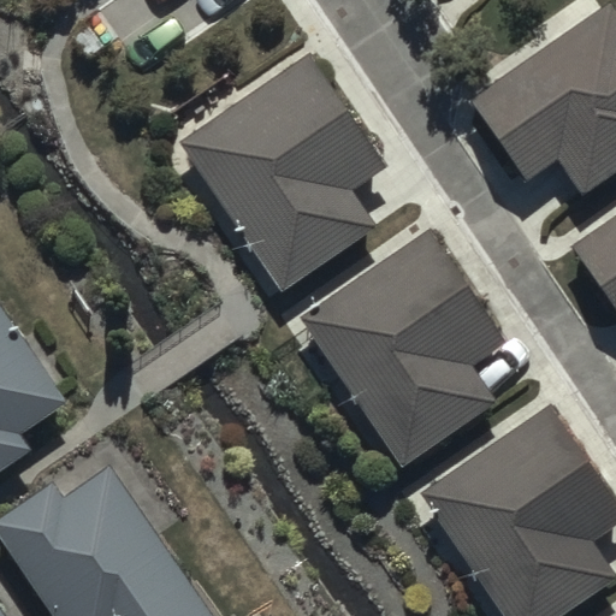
[(603,7),(471,101),(527,181),(556,160),(582,199),(615,175),(615,23),(615,24),(603,7)]
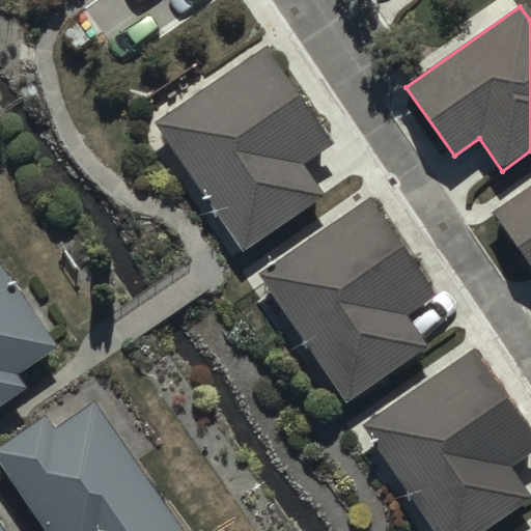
[(272,51),(160,126),(244,252),(324,198),(306,171),(338,150),(272,51)]
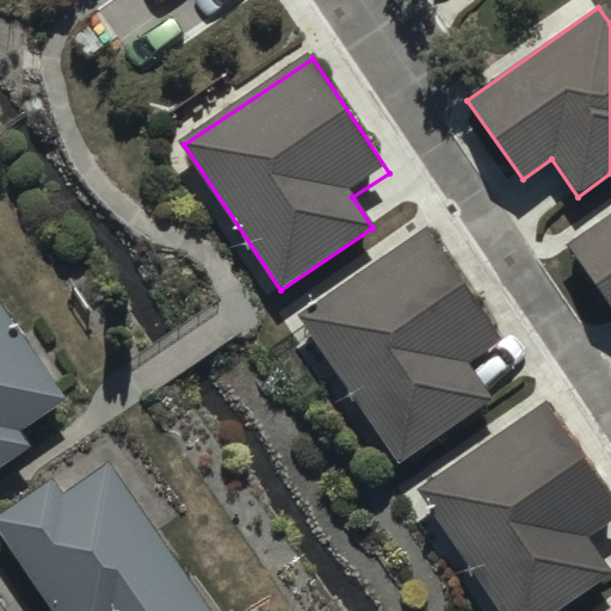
[(610,215),(568,245),(610,314),(610,215)]
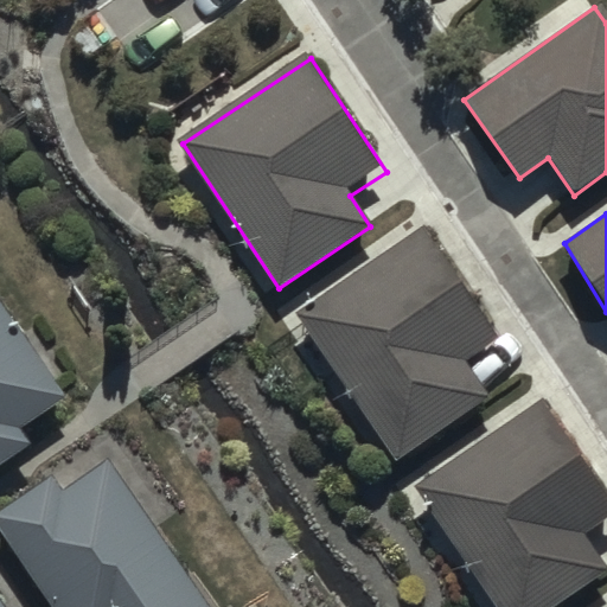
[(422,228),(293,315),(393,461),(490,396),(468,365),(502,344),(422,228)]
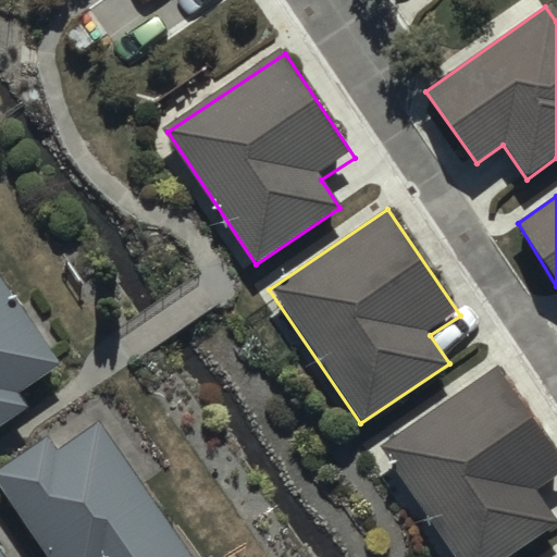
[(0,425),(28,406),(22,397),(63,369),(0,277),(0,425)]
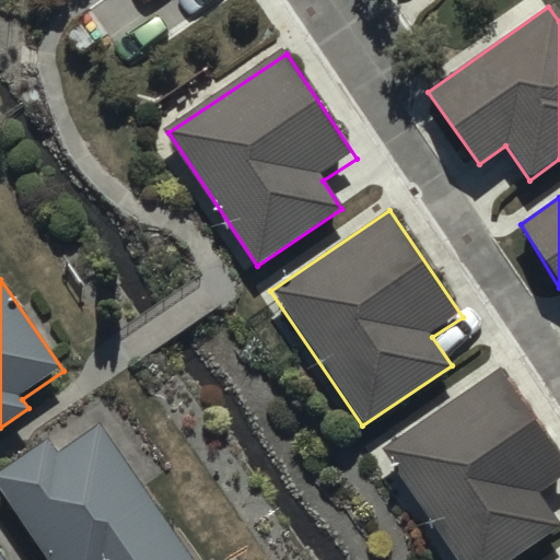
[(559,448),(502,366),(381,451),(456,559),(504,559),(559,523),(540,497),(559,482),(559,448)]
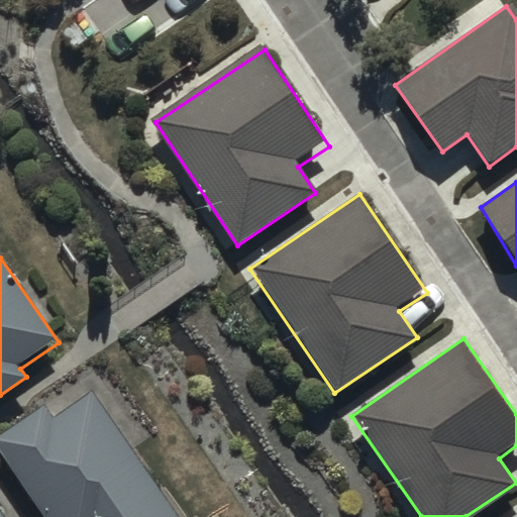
[(0,437),(0,454),(40,516),(176,516),(93,396),(55,421),(46,408),(0,437)]
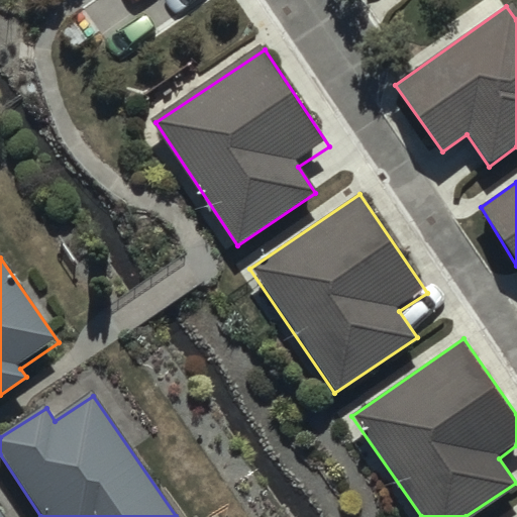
All buildings are outlined.
